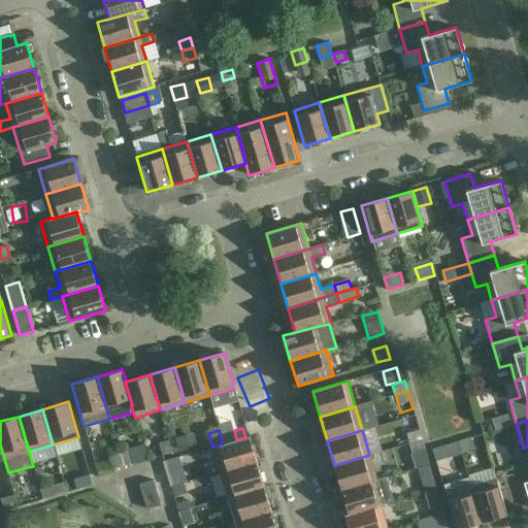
[(406,433),(409,443),(422,439),(419,430),(406,433)]
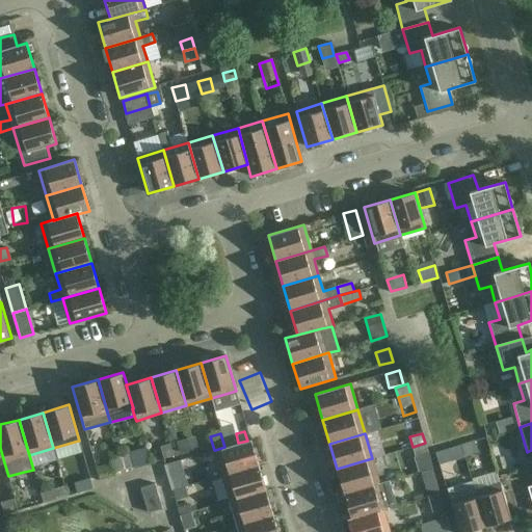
[(195,435),(178,441),(182,454),(198,449),(195,435)]
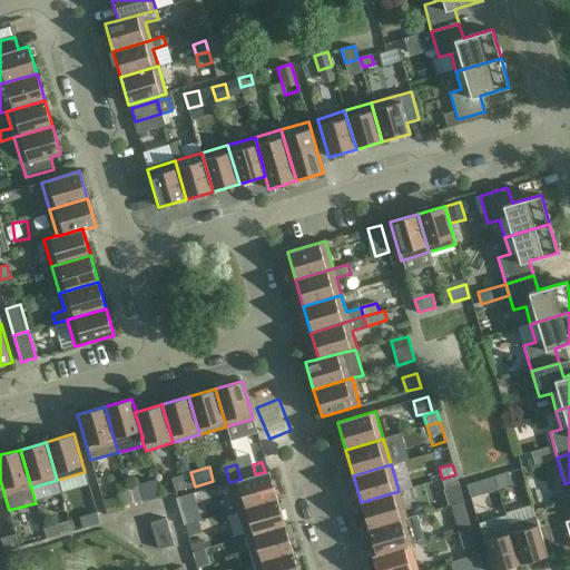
[(231,482),(238,510),(276,499),(268,471),(265,472),(255,474),(241,479),(231,482)]
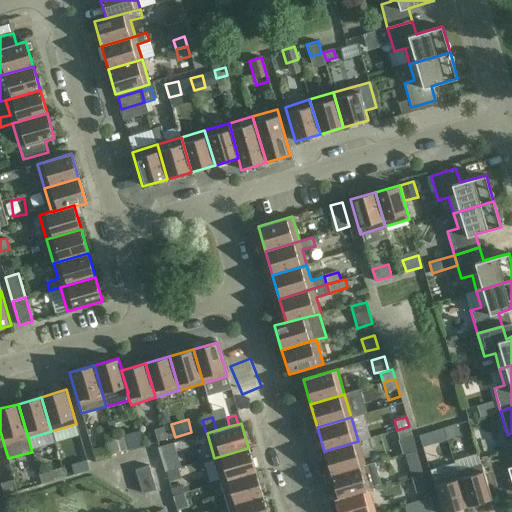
[(457,437),(454,425),(444,428),(448,440),(457,437)]
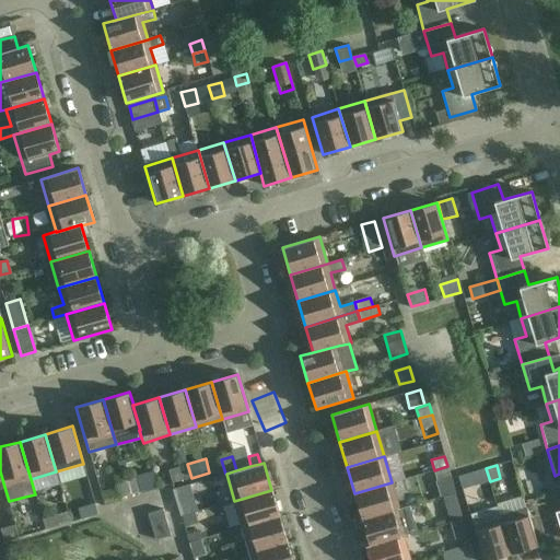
[(184,479),(179,466),(168,469),(173,482),(184,479)]
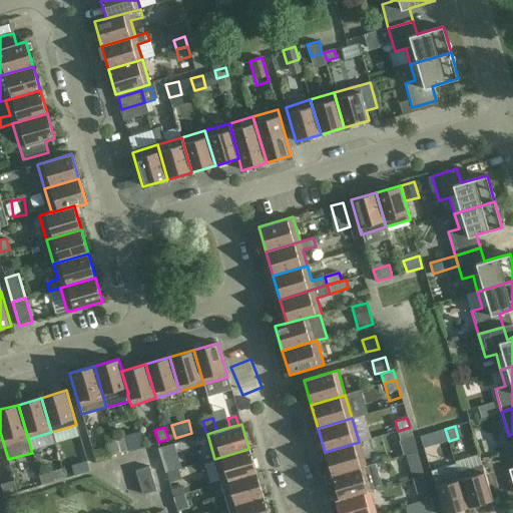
[(417,452),(410,427),(398,431),(401,442),(400,442),(404,455),(417,452)]
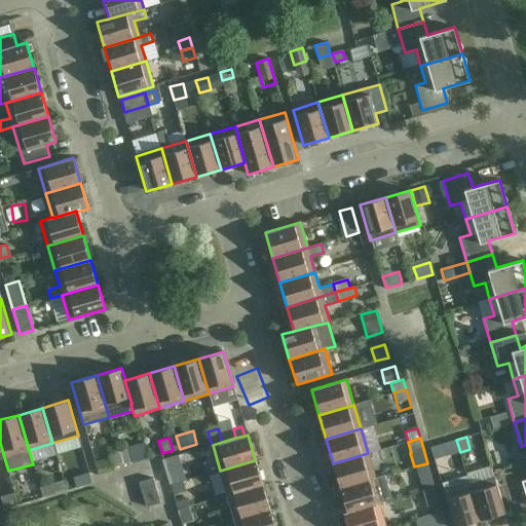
[(445,456),(441,444),(431,447),(435,459),(445,456)]
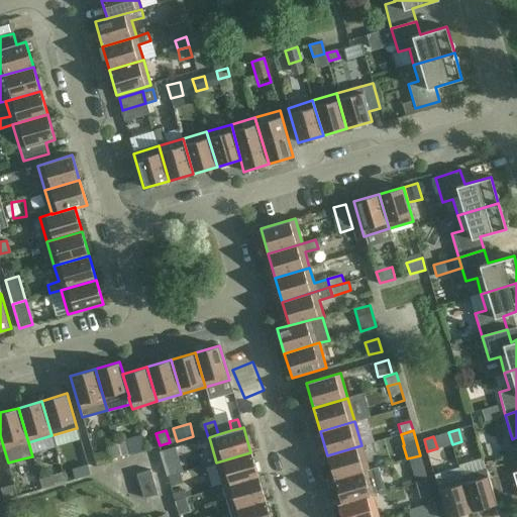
[(126,441),(117,444),(120,455),(130,452),(126,441)]
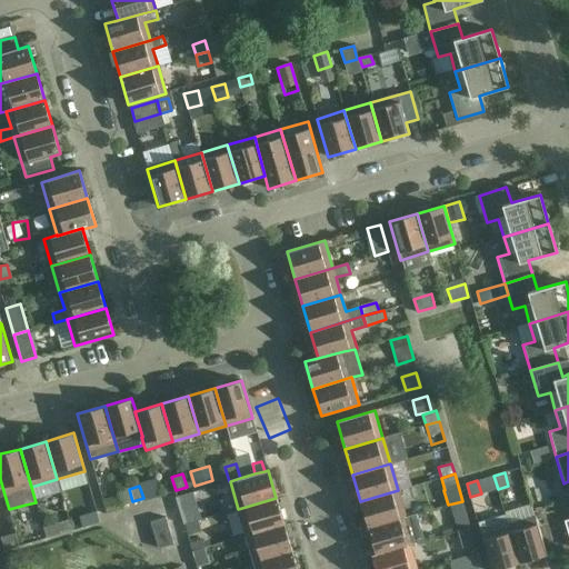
[(132,501),(129,489),(118,492),(122,505),(132,501)]
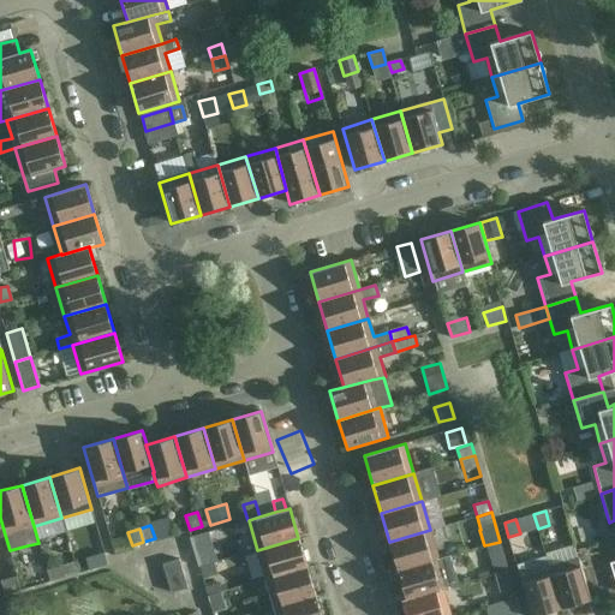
[(439,559),(430,530),(389,542),(398,571),(439,559)]
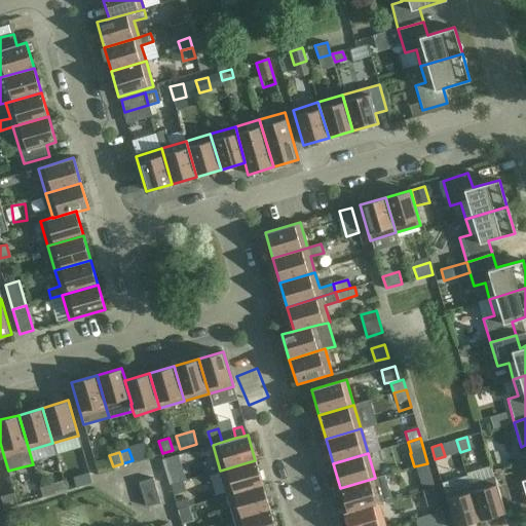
[(262,484),(255,460),(220,471),(227,494),(262,484)]
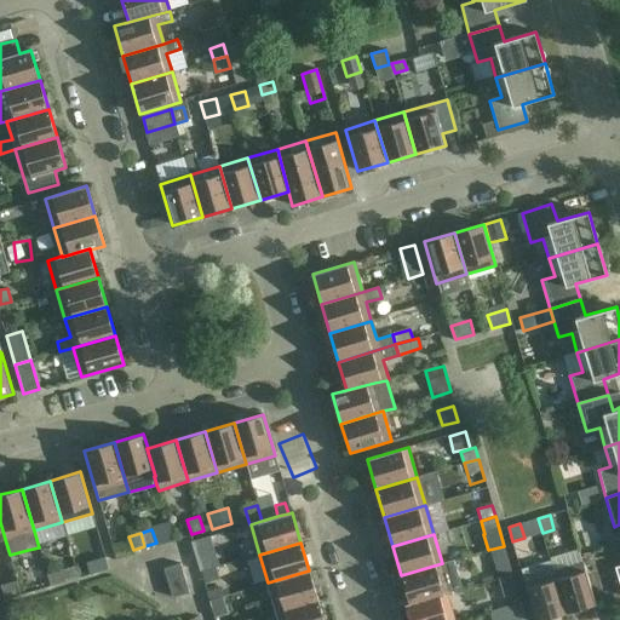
[(504,578),(512,575),(504,547),(495,549),(504,578)]
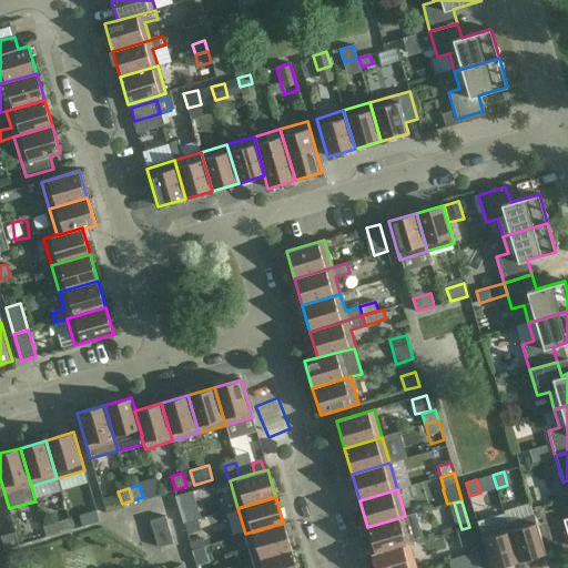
[(225,509),(203,513),(204,525),(227,521),(225,509)]
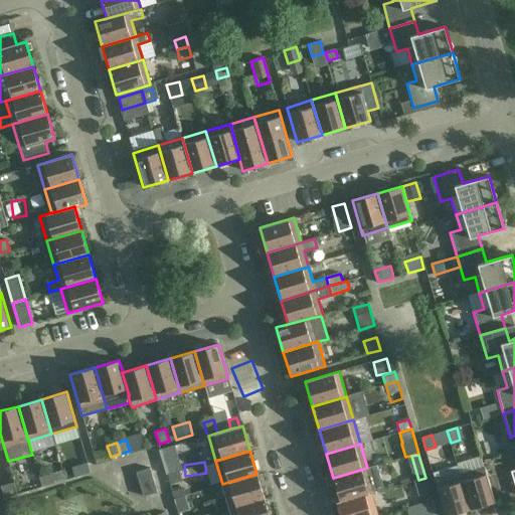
[(91,473),(88,463),(72,467),(74,477),(91,473)]
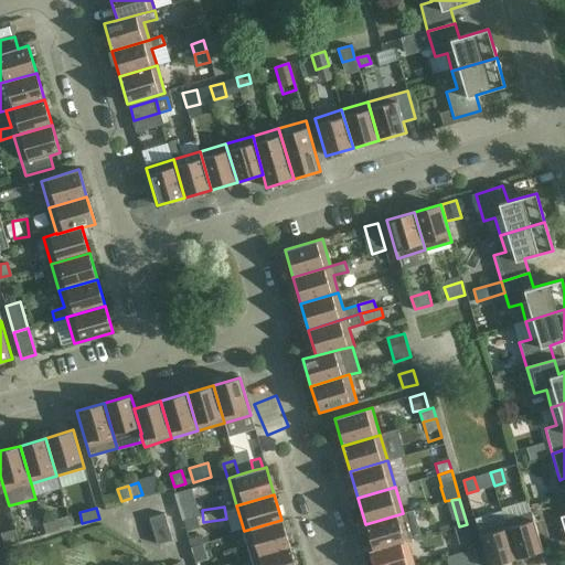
[(413,510),(403,513),(365,524),(373,550),(373,551),(406,541),(406,542),(420,537),(413,510)]
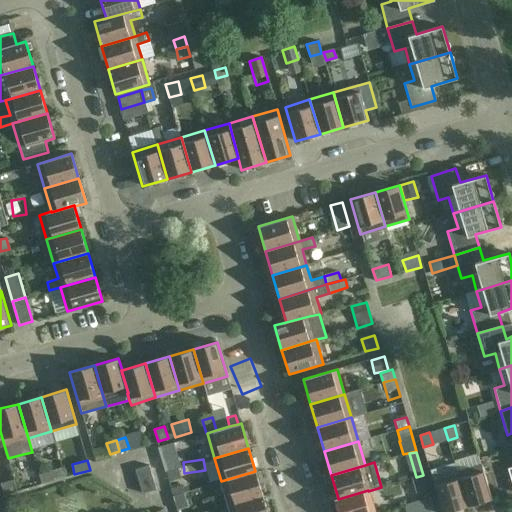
[(448,511),(467,507),(457,472),(454,463),(430,470),(433,479),(442,511),(448,511)]
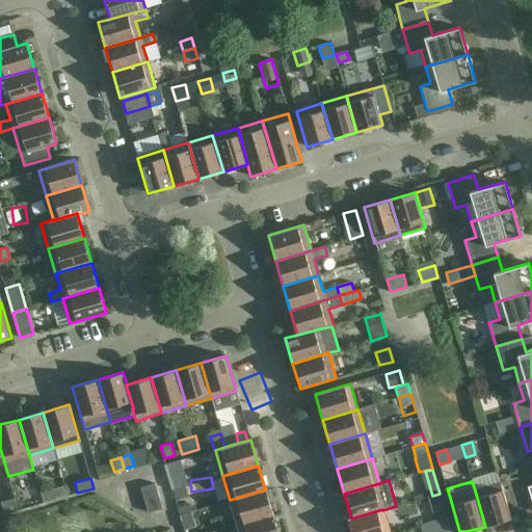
[(162,508),(155,483),(140,487),(148,513),(162,508)]
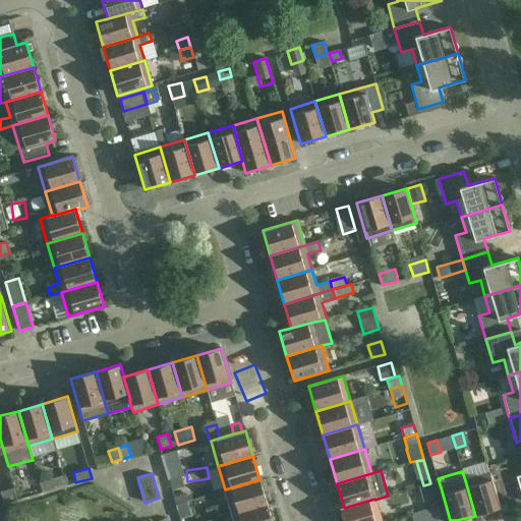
[(465,480),(475,516),(501,508),(489,473),(465,480)]
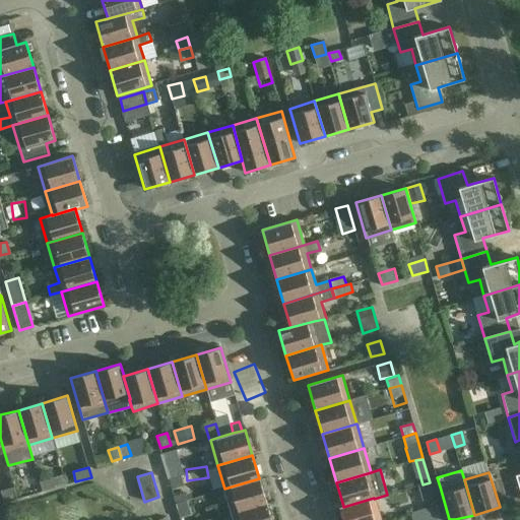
[(40,481),(43,491),(66,483),(64,474),(40,481)]
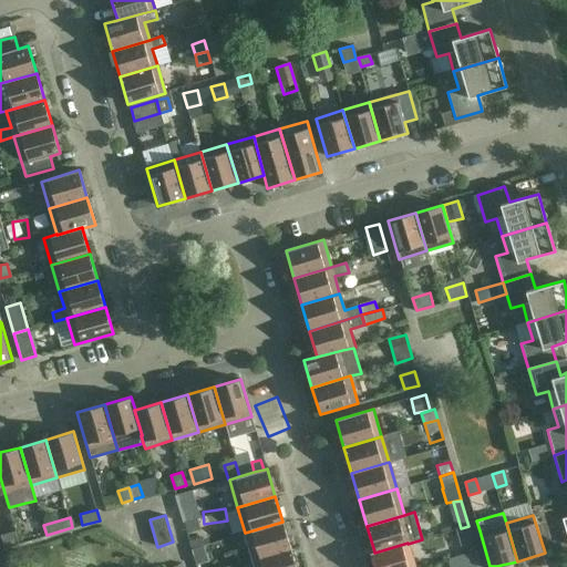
[(200,529),(197,518),(184,523),(187,533),(200,529)]
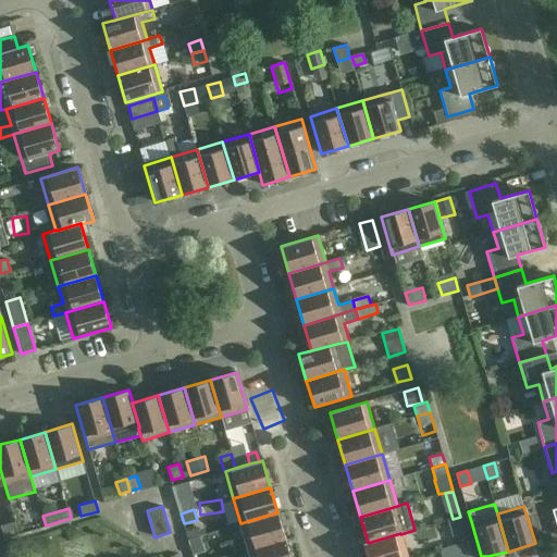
[(240,523),(248,549),(285,539),(277,512),(240,523)]
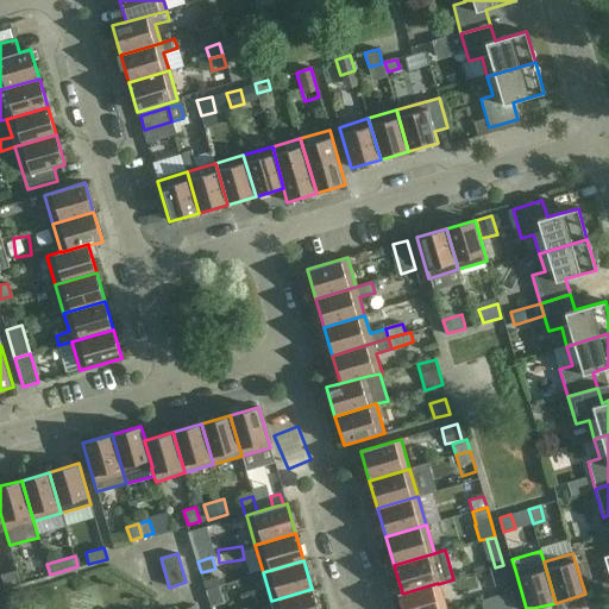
[(509,582),(503,565),(495,567),(489,569),(495,586),(509,582)]
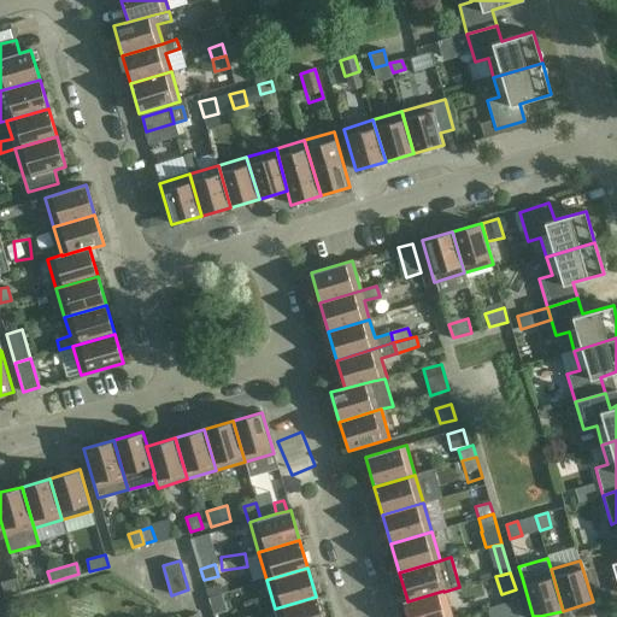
[(0,582),(5,597),(21,592),(17,577),(0,582)]
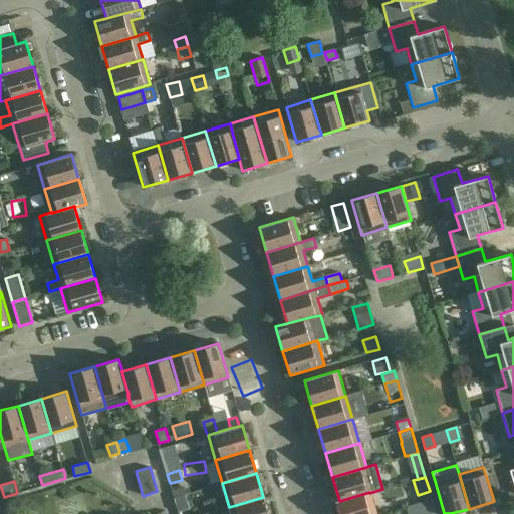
[(339,501),(339,500),(335,501),(338,513),(375,513),(369,493),(369,492),(339,501)]
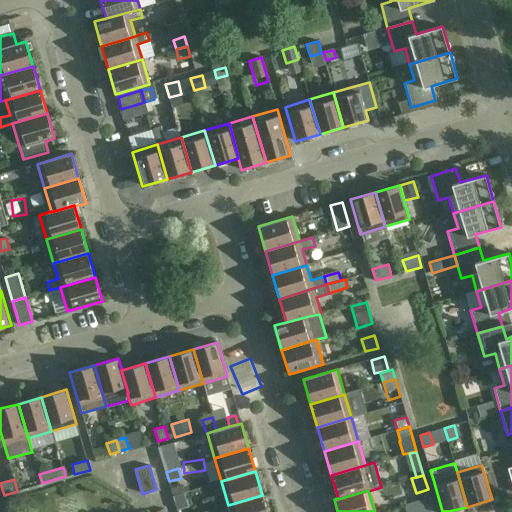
[(184,493),(174,496),(178,509),(188,506),(184,493)]
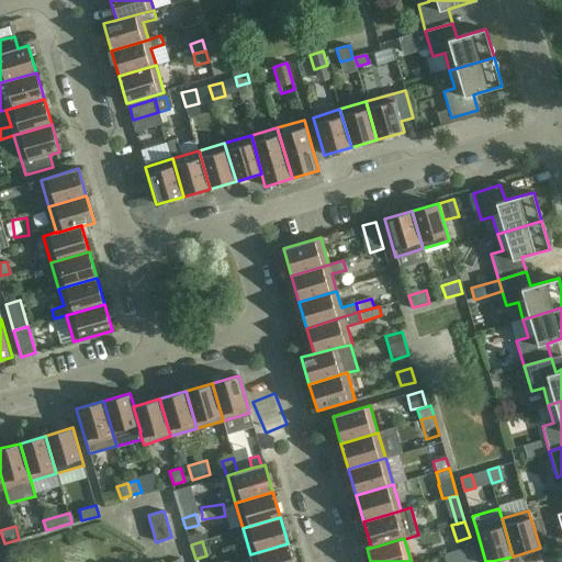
[(293,561),(288,543),(250,554),(253,561),(293,561)]
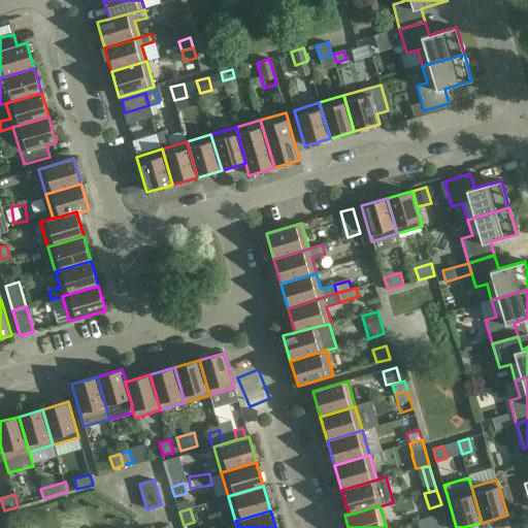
[(448,527),(443,513),(431,517),(434,527),(448,527)]
